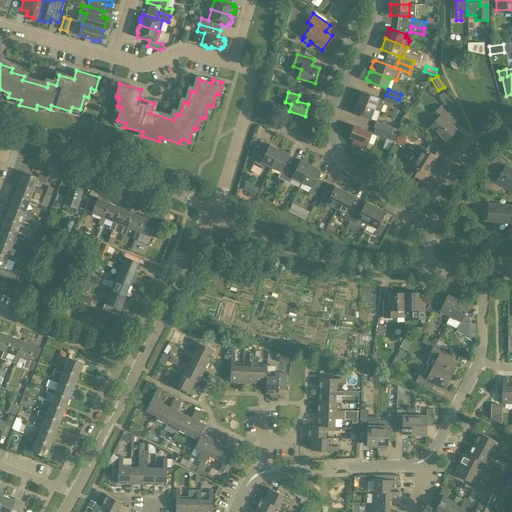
[(360,92),(356,102),(374,109),(381,111),(383,104),(376,102),(378,98),(360,92)]
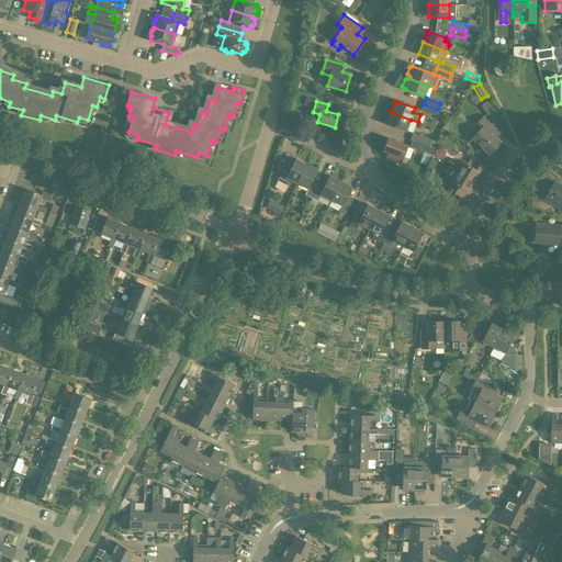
[(490,116),(495,111),(486,101),(481,107),(490,116)]
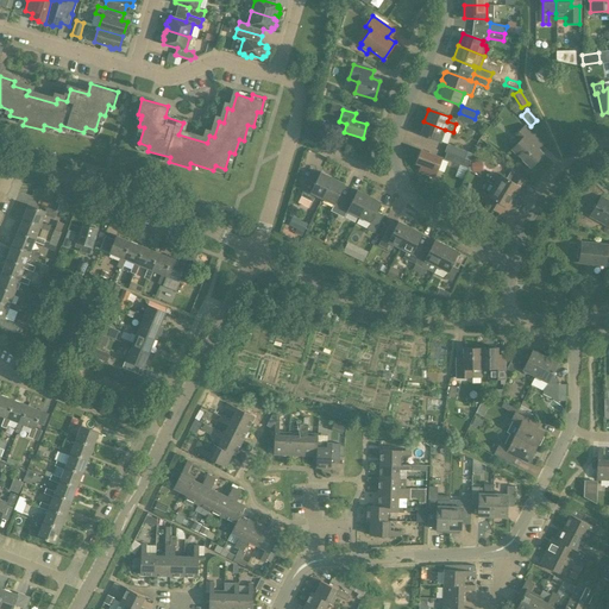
[(472,126),(475,119),(459,113),(457,120),(472,126)]
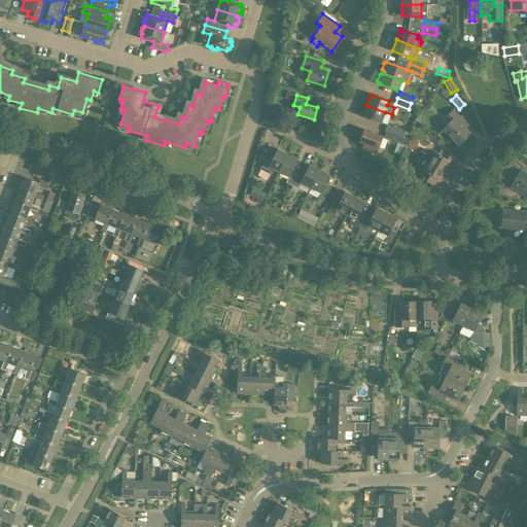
[(385,112),(366,105),(362,116),(381,124),(385,112)]
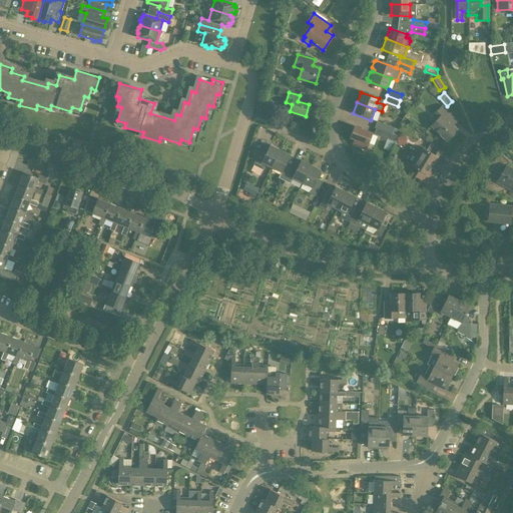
[(446,141),(456,131),(445,120),(450,115),(441,106),(437,111),(441,115),(431,126),(446,141)]
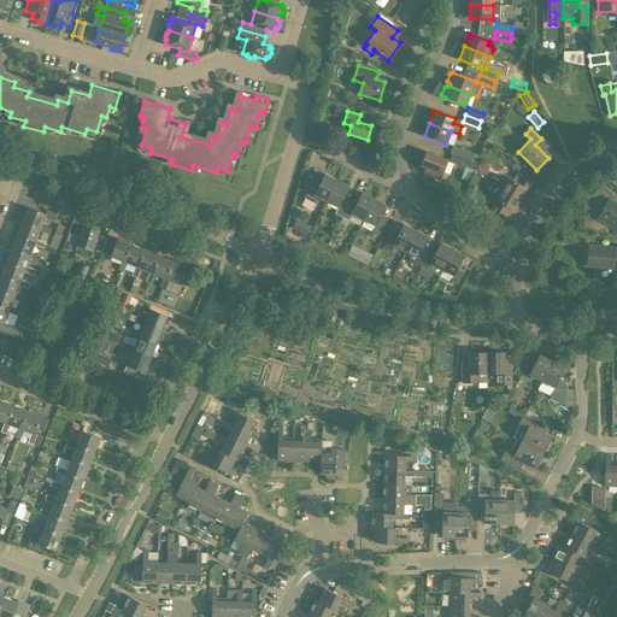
[(450,153),(452,154),(470,162),(472,154),(453,147),(450,153)]
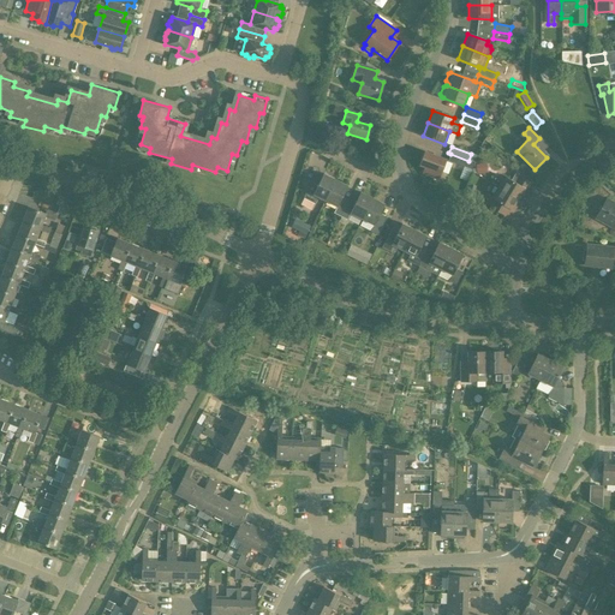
[(422,174),(423,174),(437,180),(445,160),(424,153),(419,166),(425,167),(422,174)]
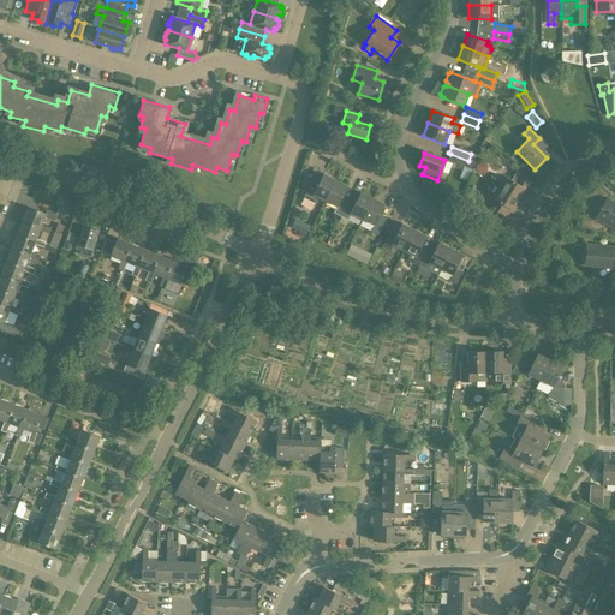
[(475,163),(469,161),(451,154),(448,160),(472,169),(475,163)]
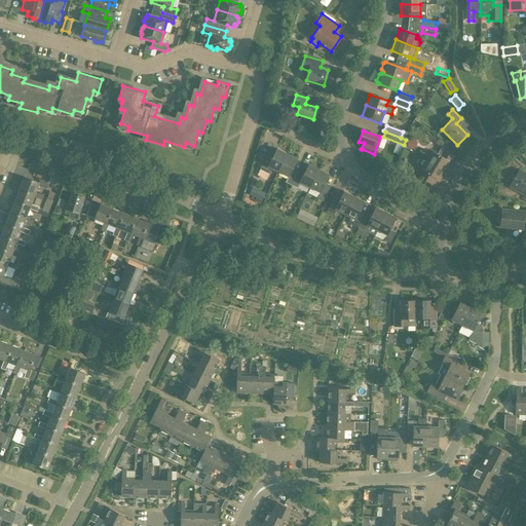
[(425,160),(443,171),(448,160),(451,162),(454,156),(440,148),(437,153),(430,150),(425,160)]
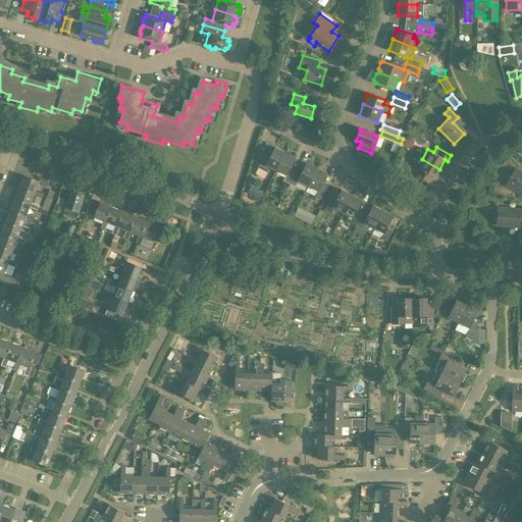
[(270,167),(276,170),(285,153),(274,148),(266,165),(260,162),(258,168),(267,173),(270,167)]
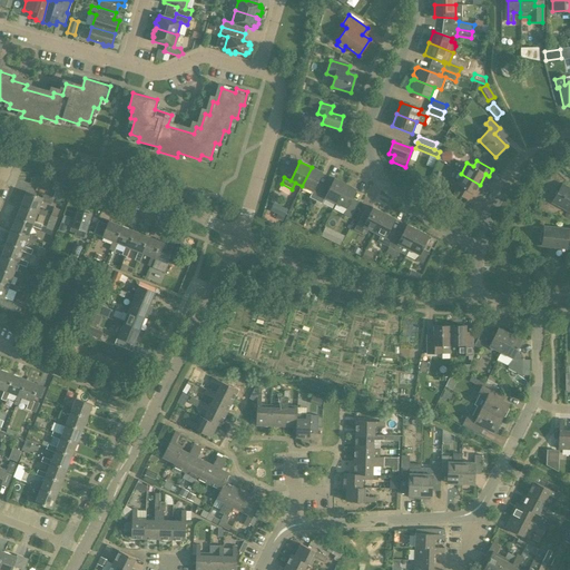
[(315,200),(322,187),(316,185),(322,173),(312,167),(302,186),(312,192),(310,197),(315,200)]
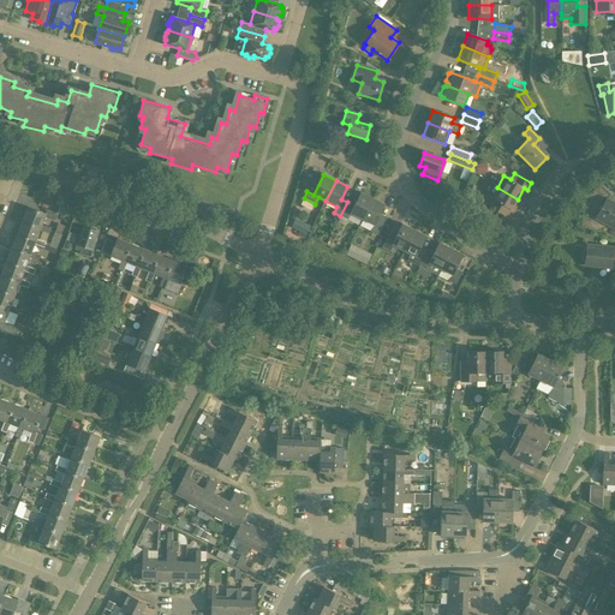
[(512,209),(518,199),(497,187),(491,197),(489,196),(484,203),(509,218),(514,210),(512,209)]
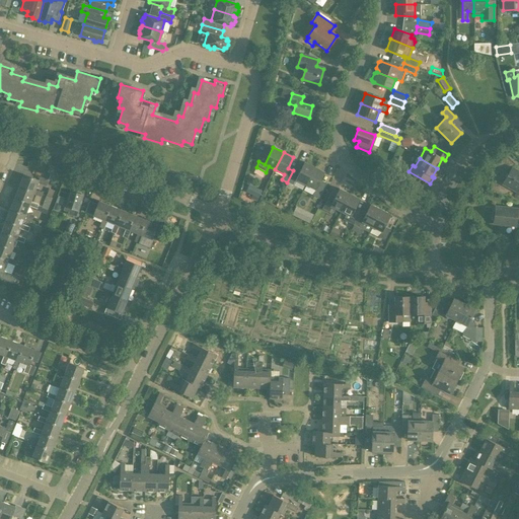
[(292,186),(295,179),(305,184),(314,167),(303,162),(300,170),(298,173),(293,170),(287,182),(292,186)]
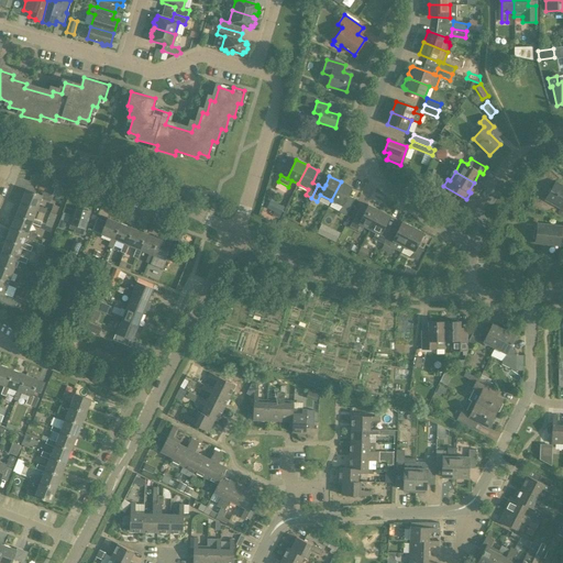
[(345,199),(352,187),(341,181),(331,200),(342,207),(339,212),(345,214),(352,202),(345,199)]
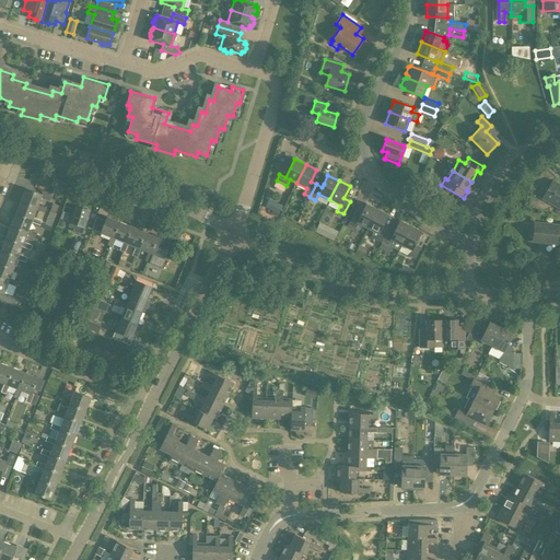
[(559,186),(552,182),(541,199),(551,205),(551,203),(559,208),(559,186)]
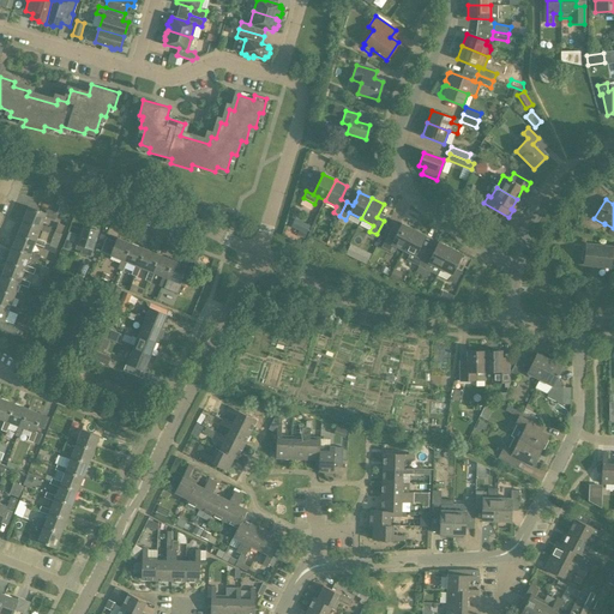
[(491,212),(477,203),(473,210),(486,220),(491,212)]
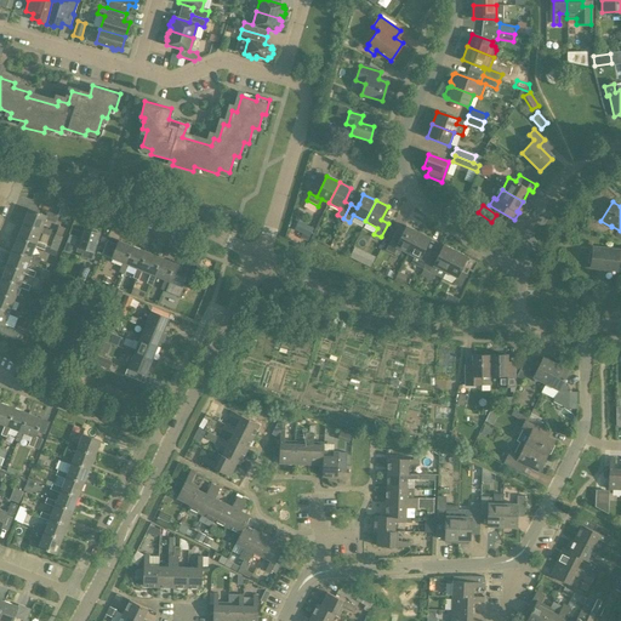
[(46,214),(46,216),(28,209),(23,223),(41,231),(41,228),(45,220),(55,223),(56,217),(46,214)]
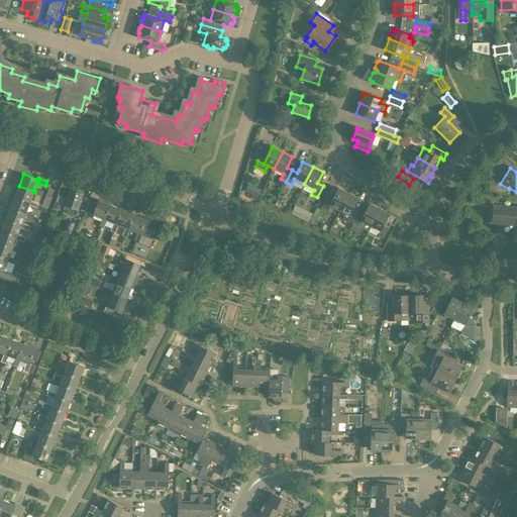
[(261,191),(248,185),(245,191),(257,197),(261,191)]
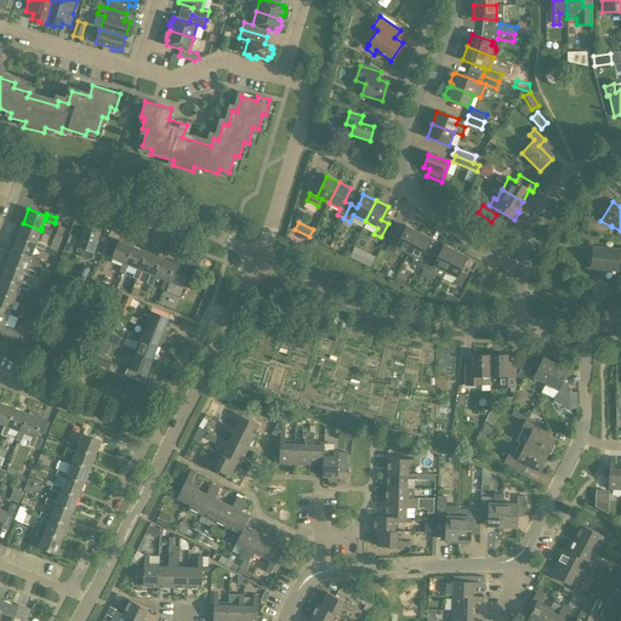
[(41,231),(23,223),(17,237),(35,244),(36,241),(40,233),(49,237),(51,232),(41,228),(41,231)]
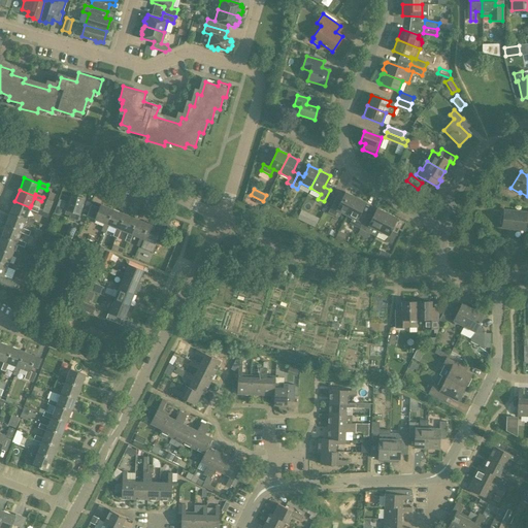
[(347,215),(356,197),(344,192),(339,203),(334,200),(328,212),(333,216),(337,218),(340,211),(347,215)]
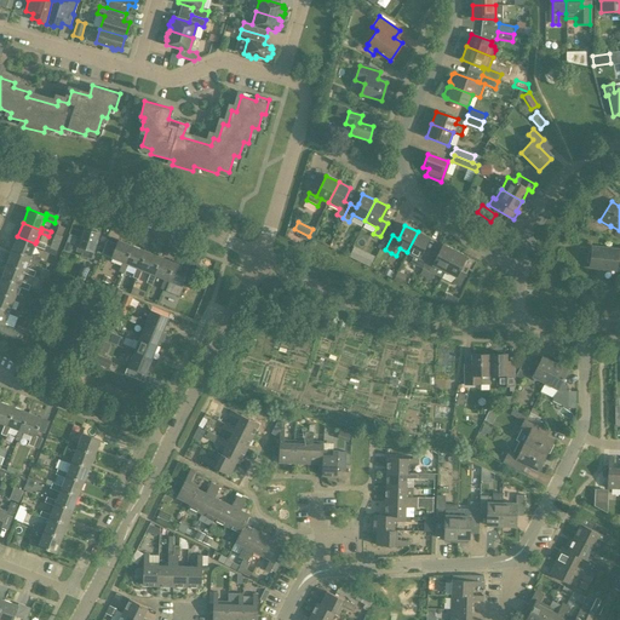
[(82,229),(80,237),(78,236),(75,246),(78,247),(76,251),(82,253),(81,257),(91,259),(93,251),(98,234),(96,233),(96,231),(92,230),(91,231),(82,229)]
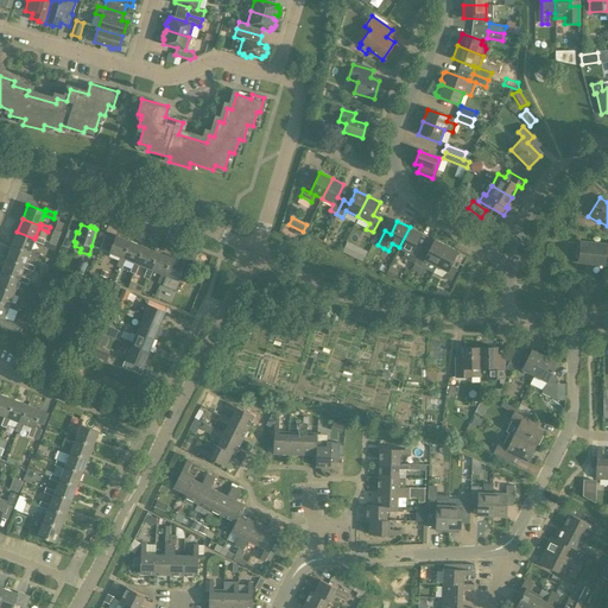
[(410,227),(399,247),(405,251),(403,258),(407,260),(413,263),(420,249),(415,246),(417,242),(420,233),(410,227)]
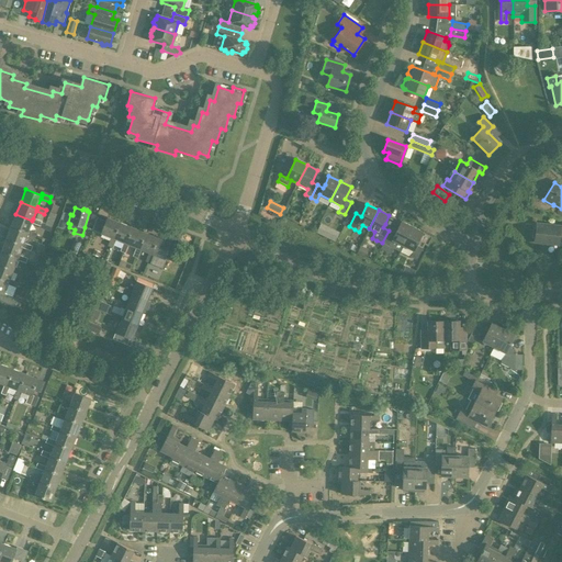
[(55,214),(49,212),(45,225),(52,227),(56,215),(55,214)]
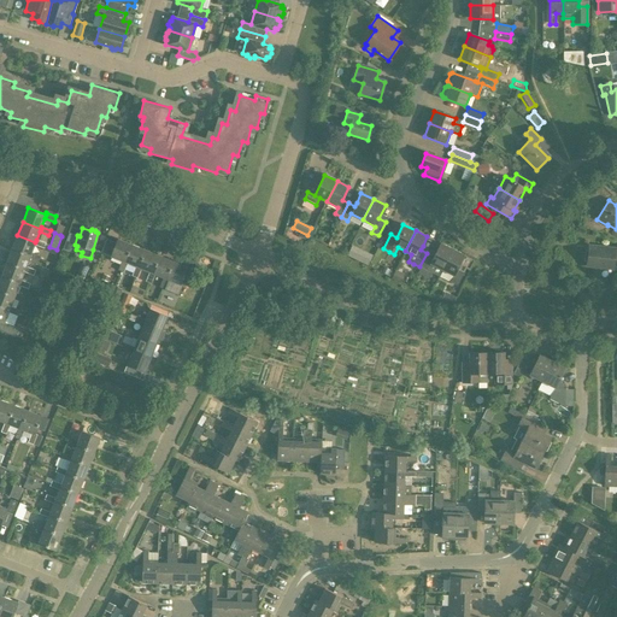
[(35,242),(17,235),(12,248),(30,256),(31,253),(34,245),(43,248),(46,242),(36,240),(35,242)]
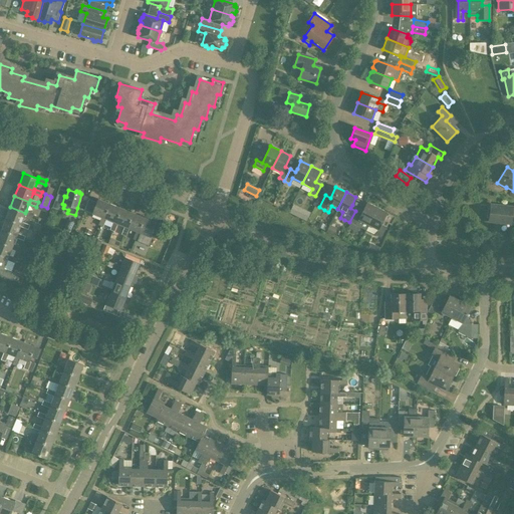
[(103,219),(109,204),(98,199),(92,214),(101,218),(98,225),(102,227),(105,220),(103,219)]
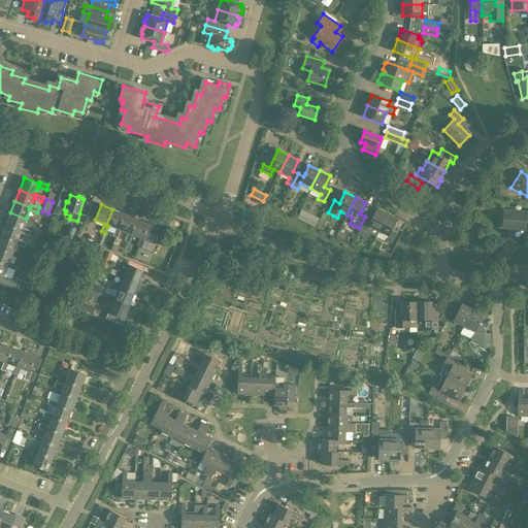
[(378,231),(387,213),(376,207),(372,216),(370,219),(365,217),(359,228),(360,229),(364,231),(369,234),(375,237),(378,231)]
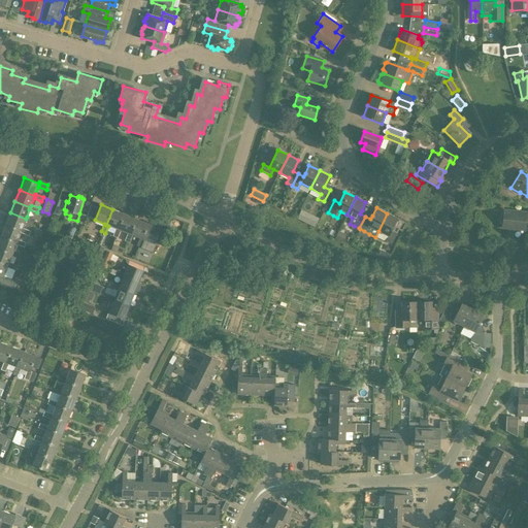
[(119,230),(125,215),(112,209),(106,225),(108,226),(116,229),(112,236),(118,238),(121,230),(119,230)]
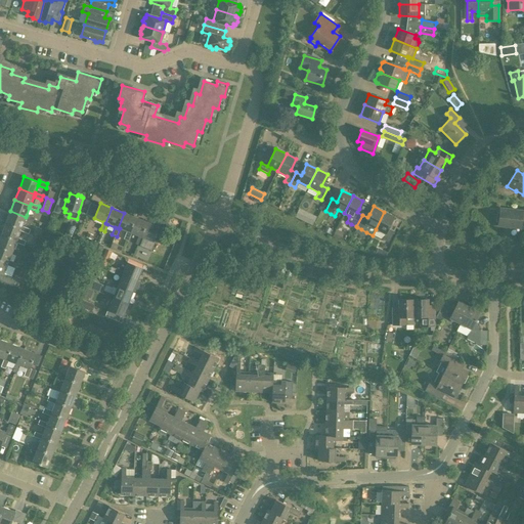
[(506,214),(499,213),(496,213),(495,222),(498,222),(498,226),(520,229),(522,211),(507,210),(506,214)]
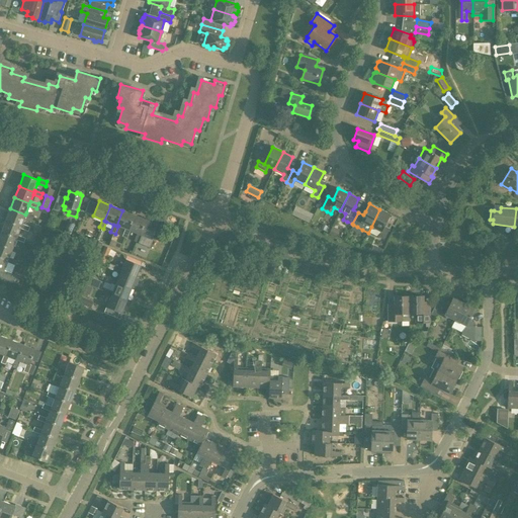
[(25,214),(10,208),(6,221),(21,226),(21,224),(23,220),(31,223),(34,216),(26,212),(25,214)]
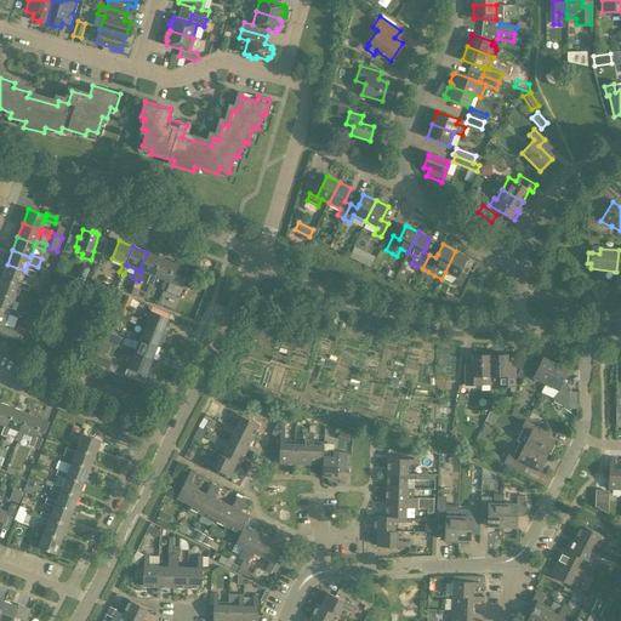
[(460,269),(467,257),(455,251),(445,272),(456,278),(453,284),(460,288),(467,273),(460,269)]
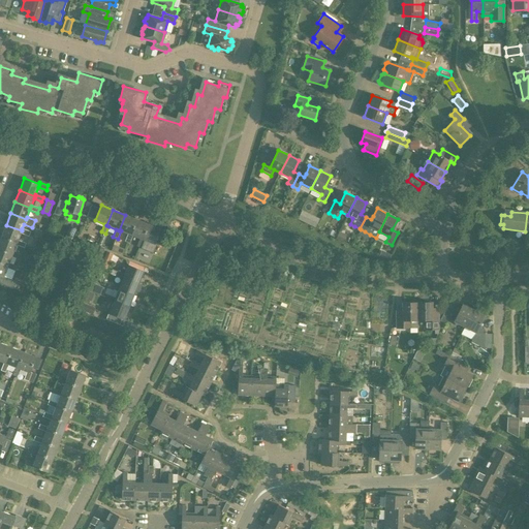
[(129,244),(132,236),(130,235),(136,220),(125,215),(119,230),(121,230),(128,234),(125,242),(129,244)]
